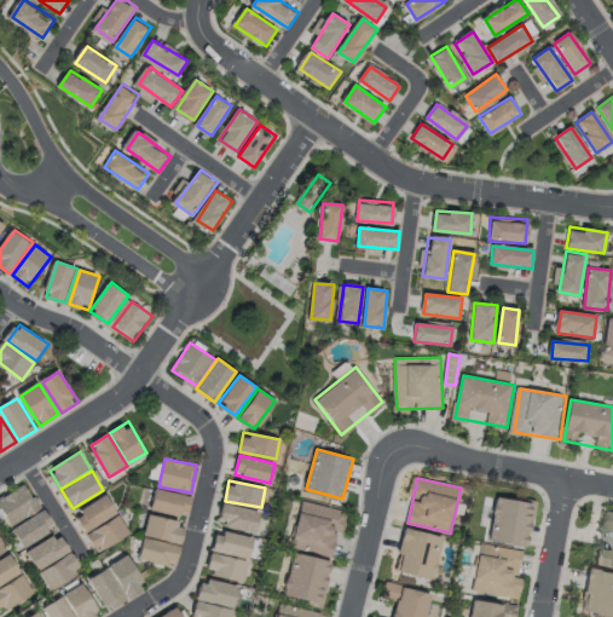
[(0,501),(0,503),(13,526),(42,509),(28,484),(0,501)]
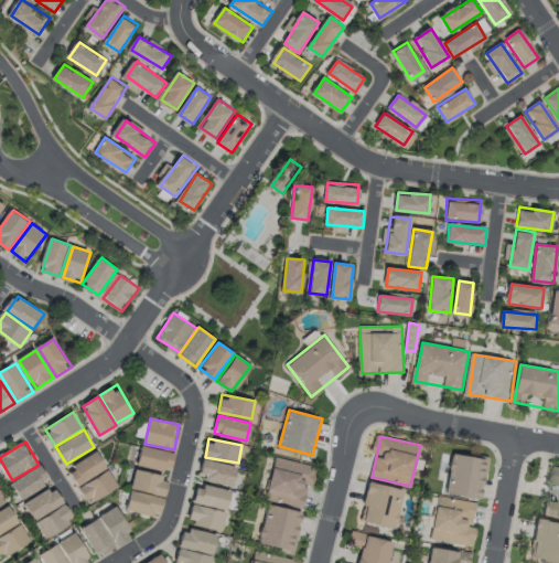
[(143,445),(139,465),(170,471),(173,453),(143,445)]
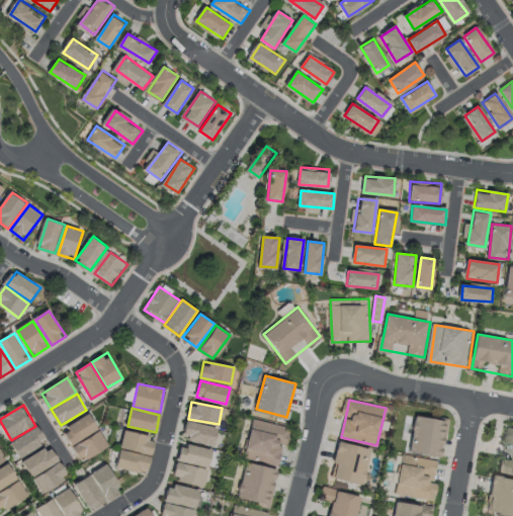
[(64,430),(73,444),(98,428),(89,414),(64,430)]
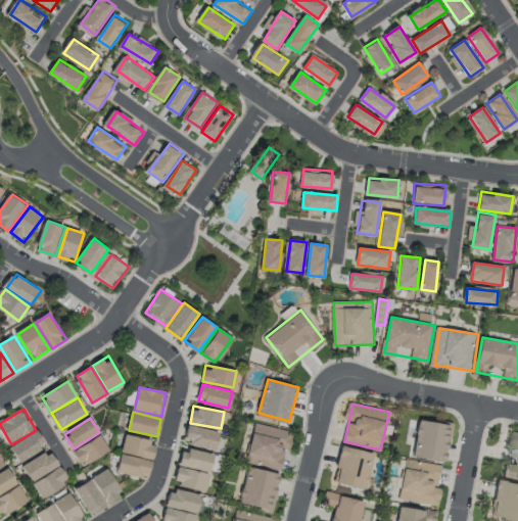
[(422,421),(417,456),(448,460),(453,425),(422,421)]
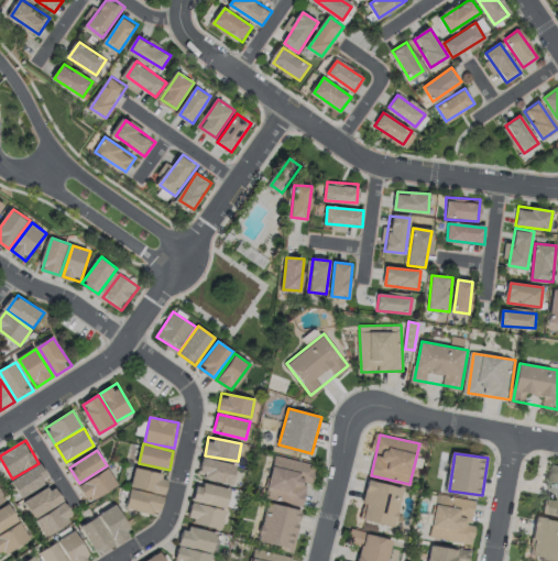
[(277,455),(266,496),(305,506),(316,465),(277,455)]
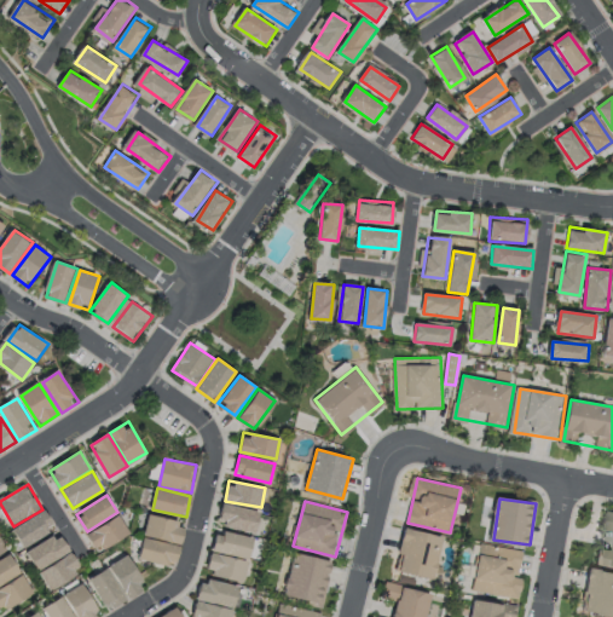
[(223,502),(218,522),(253,532),(259,513),(223,502)]
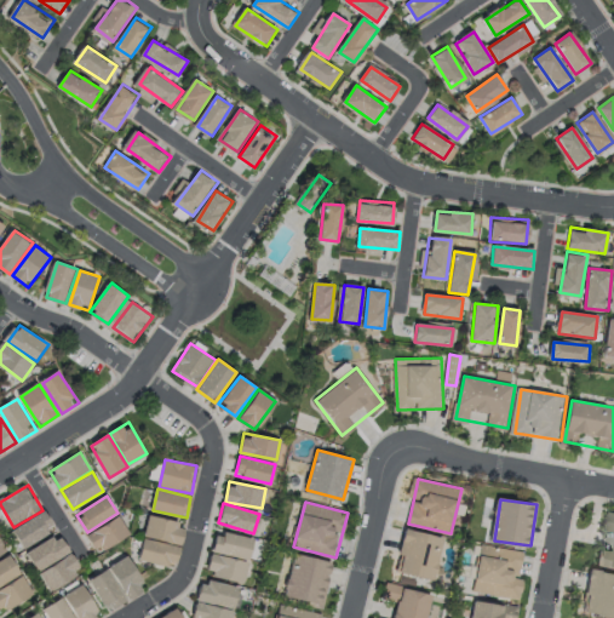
[(16,530),(28,549),(57,531),(45,513),(16,530)]
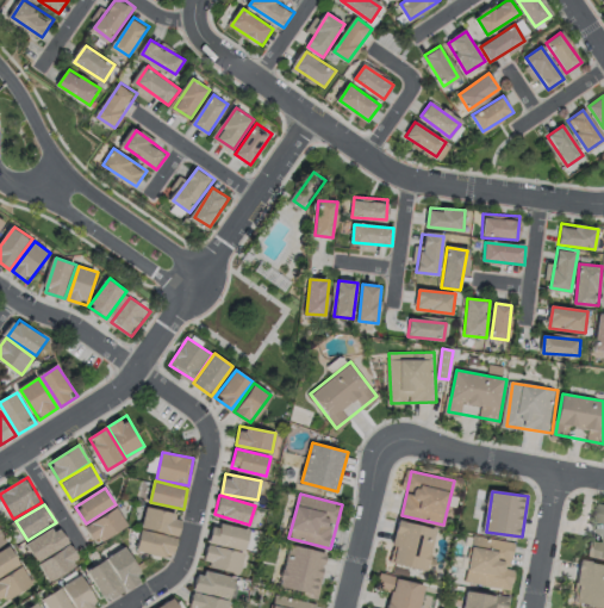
[(148,506),(142,526),(176,534),(181,515),(148,506)]
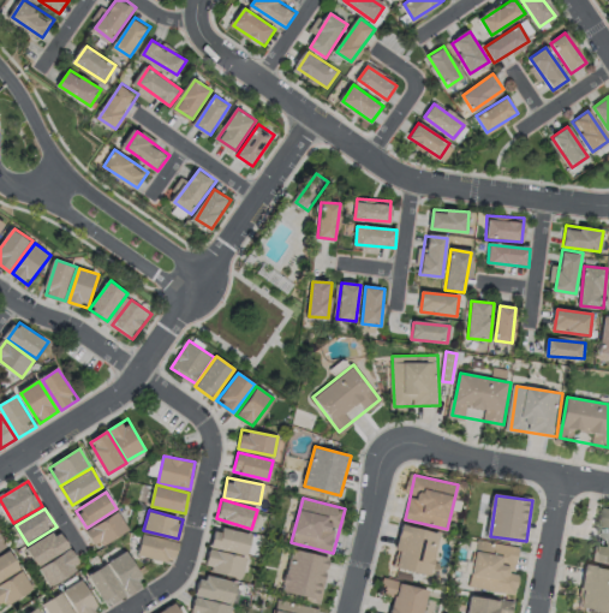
[(88,529),(99,547),(129,528),(118,511),(88,529)]
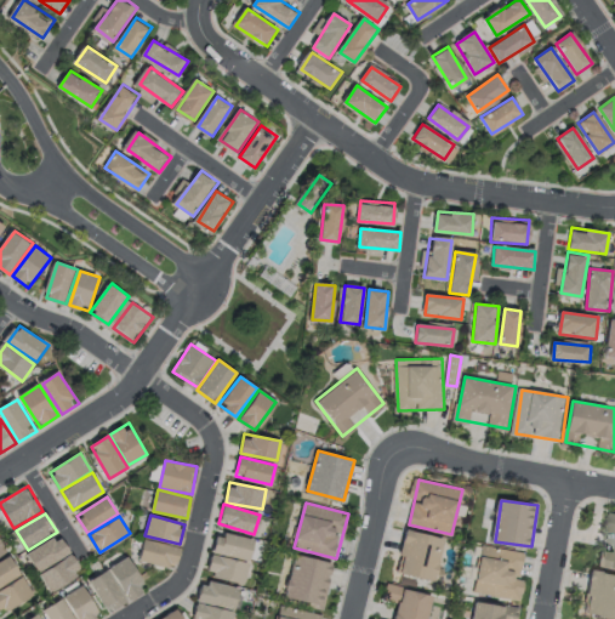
[(218,531),(214,551),(249,560),(254,539),(218,531)]
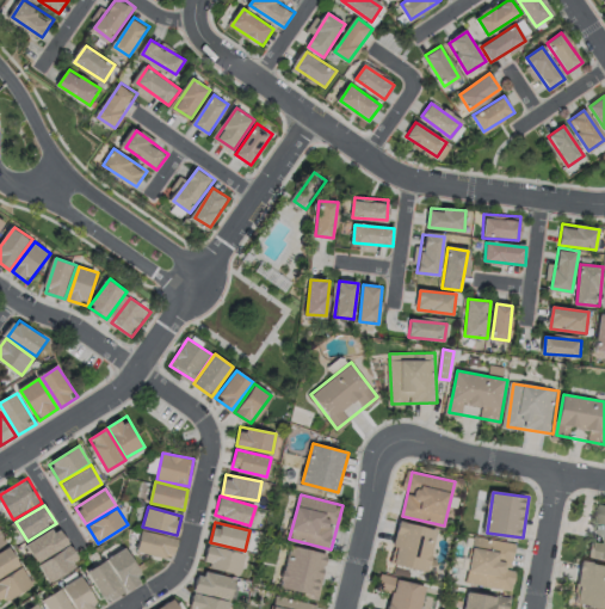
[(403,522),(395,563),(431,571),(440,530),(403,522)]
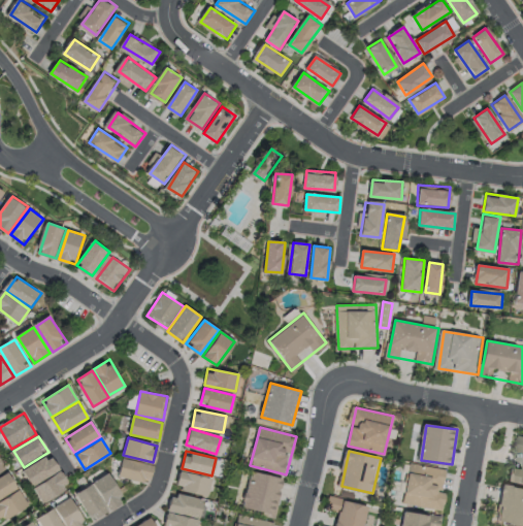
[(24,470),(34,486),(59,468),(50,454),(24,470)]
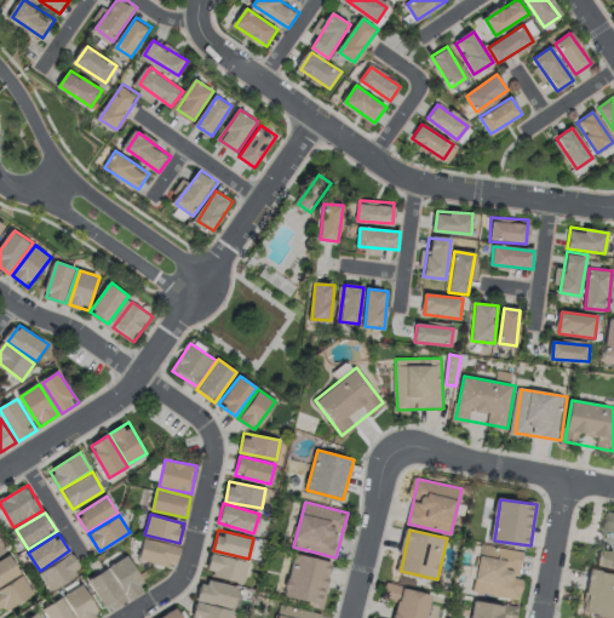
[(144,538),(141,559),(176,566),(181,545),(144,538)]
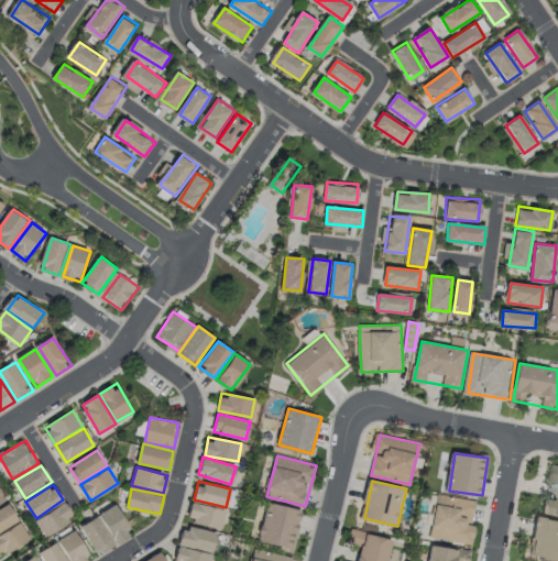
[(441,495),(434,537),(473,543),(480,502),(441,495)]
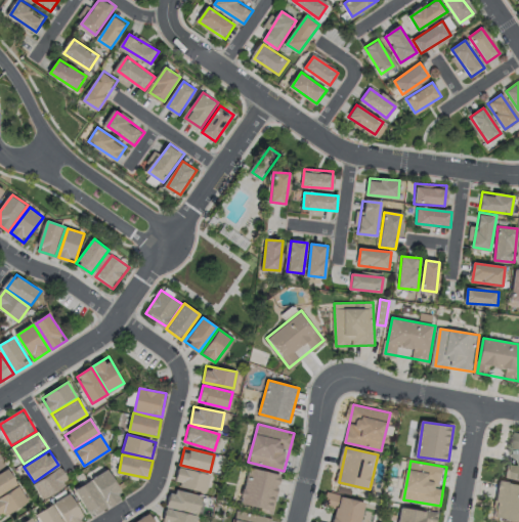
[(179,467),(175,482),(205,490),(209,475),(179,467)]
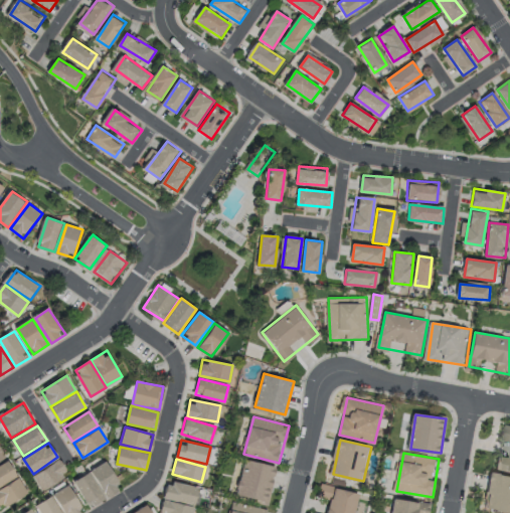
[(246,459),(237,492),(268,500),(277,467),(246,459)]
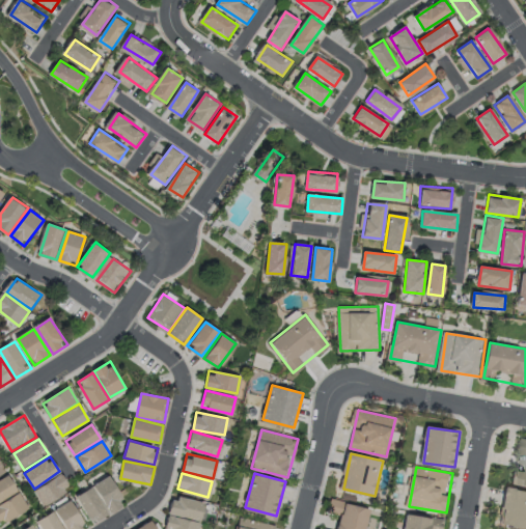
[(34,490),(45,505),(71,489),(60,474),(34,490)]
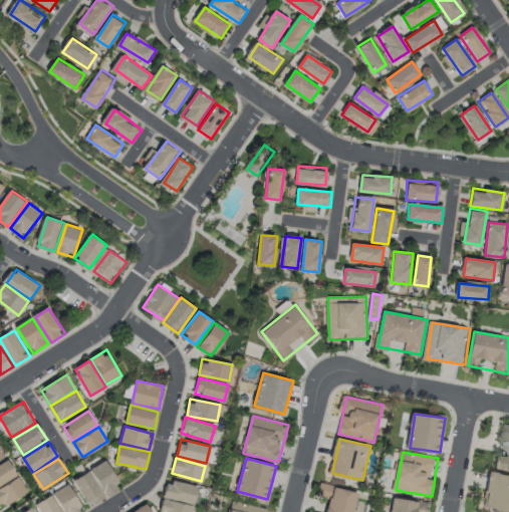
[(0,466),(0,486),(18,475),(9,461),(0,466)]
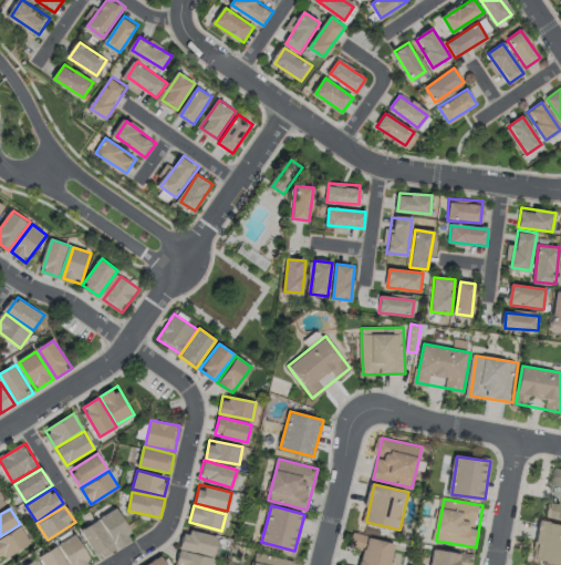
[(102,517),(118,546),(135,536),(117,509),(102,517)]
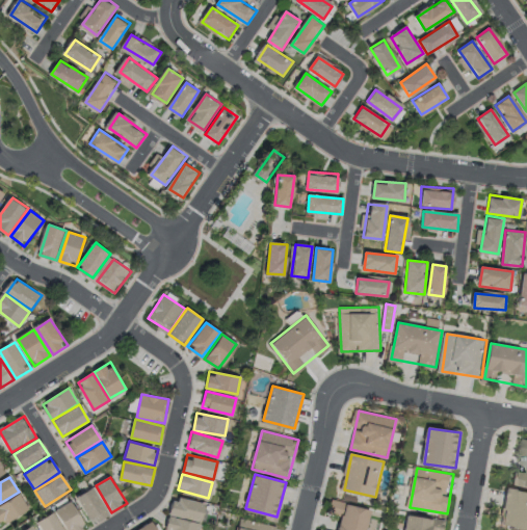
[(93,488),(110,514),(96,524),(78,498),(93,488)]
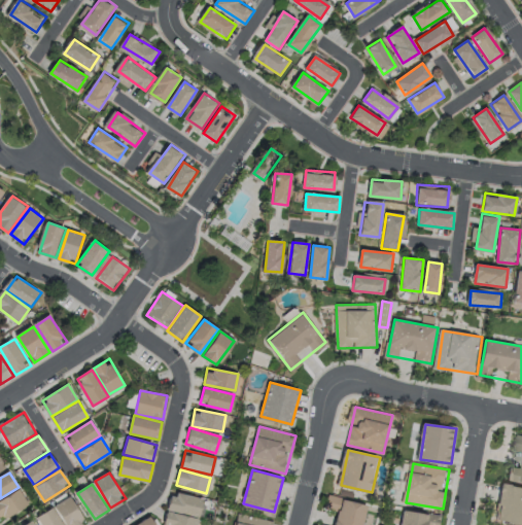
[(521,486),(508,485),(501,521),(521,523),(521,486)]
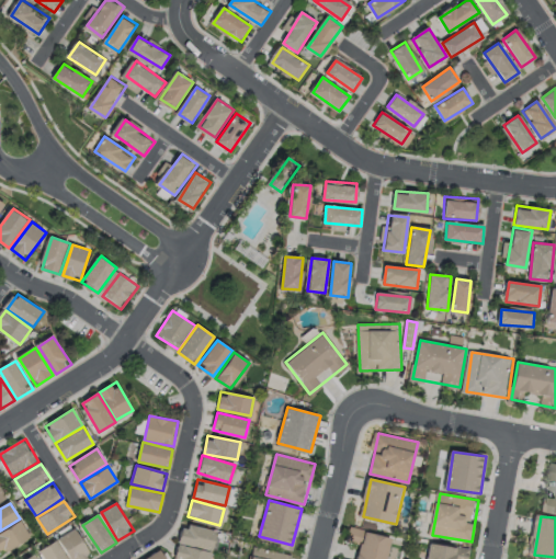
[(0,533),(0,545),(6,554),(32,537),(21,520),(0,533)]
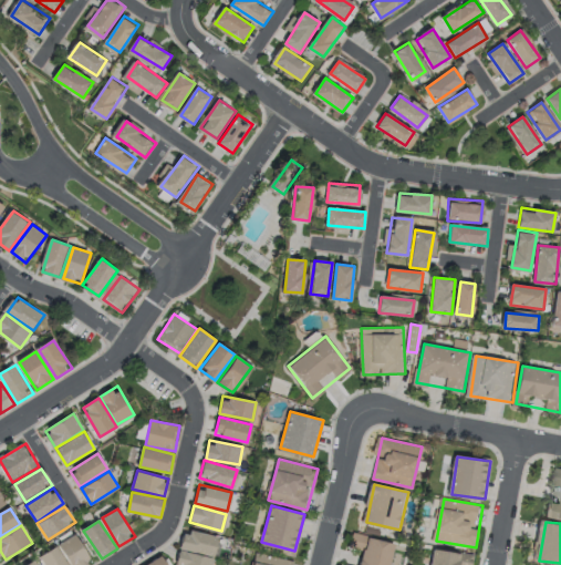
[(186,528),(182,548),(214,556),(218,536),(186,528)]
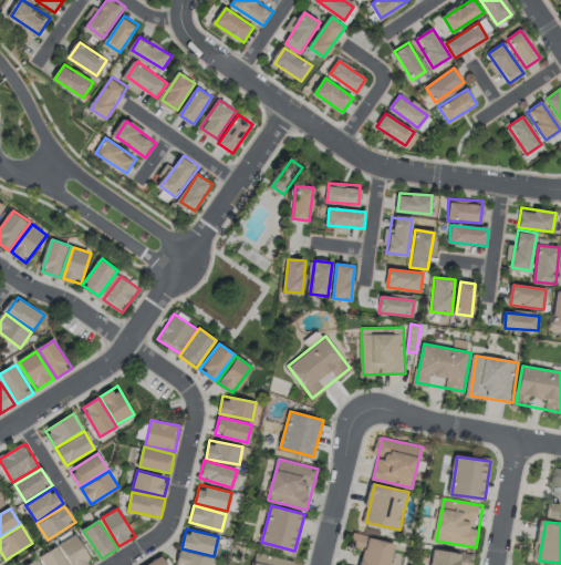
[(75,534),(93,561),(86,564),(72,564),(59,545),(75,534)]
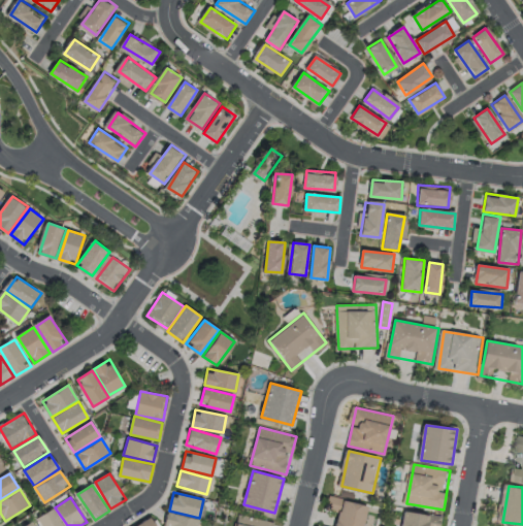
[(332,497),(325,525),(365,525),(370,506),(332,497)]
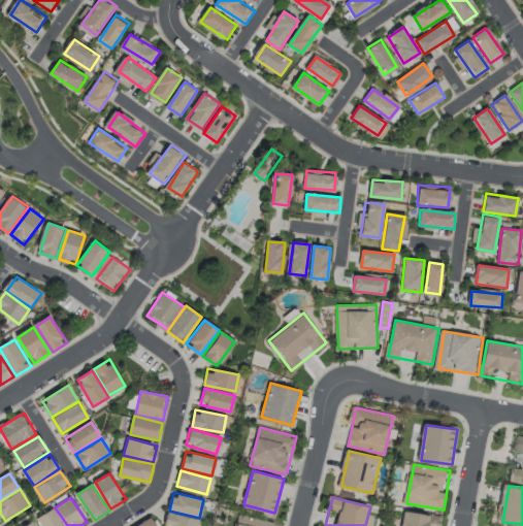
[(54,508),(64,525),(43,525),(39,518),(54,508)]
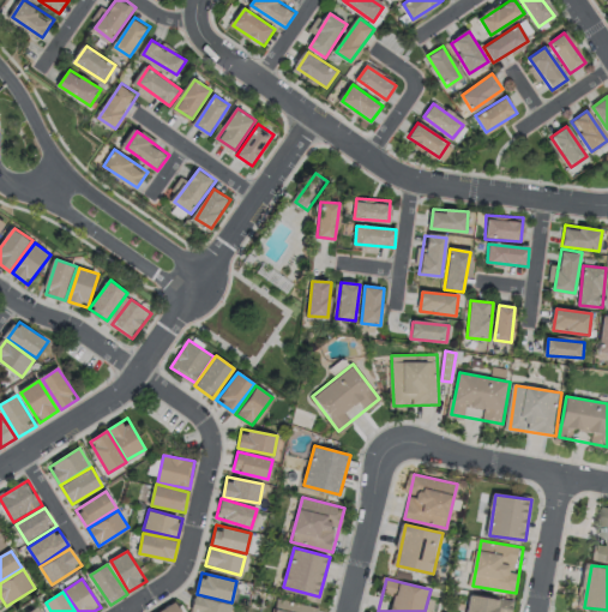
[(196,595),(191,611),(229,611),(232,605),(196,595)]
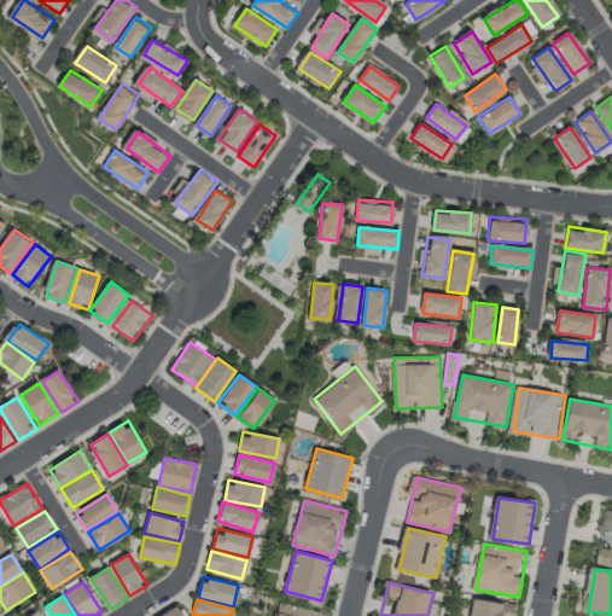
[(477,599),(473,615),(505,615),(507,605),(477,599)]
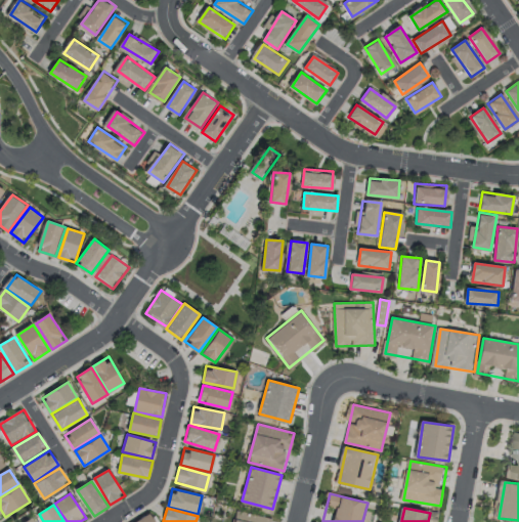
[(238,511),(234,521),(272,521),(273,518),(238,511)]
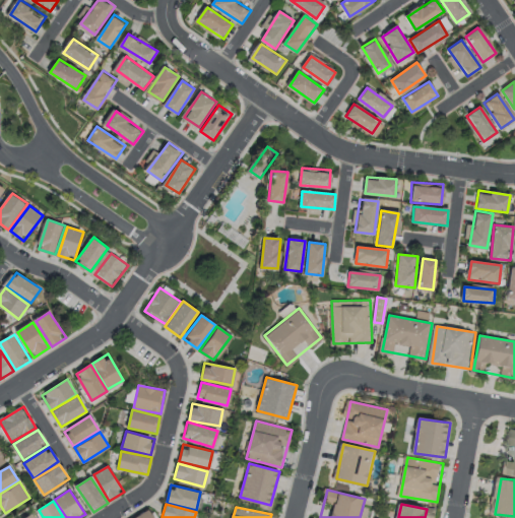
[(132,517),(152,517),(147,509),(132,517)]
